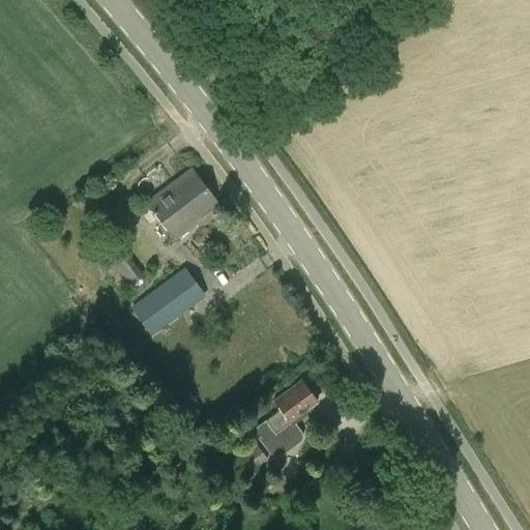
[(180,237),(221,207),(190,168),(178,177),(144,202),(147,205),(139,211),(149,224),(157,217),(174,241),(180,237)]
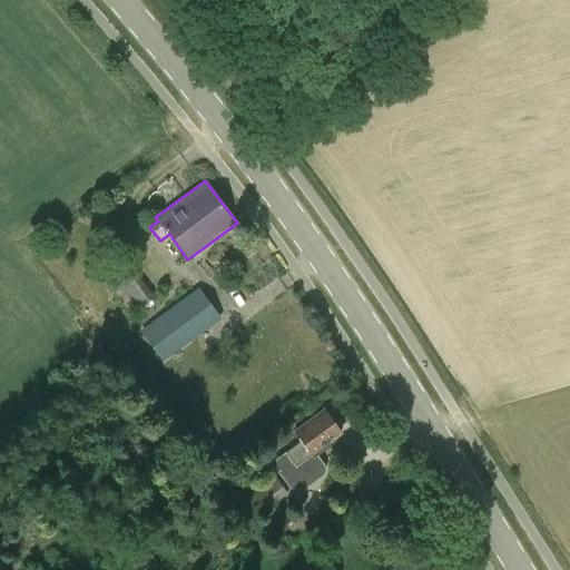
[(105,279),(131,314),(138,308),(141,313),(156,301),(153,296),(154,296),(127,263),(105,279)]
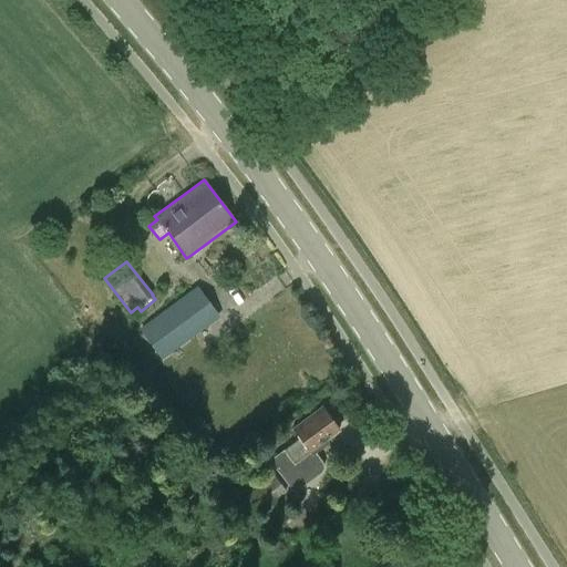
[(218,316),(197,287),(186,295),(141,329),(168,366),(175,361),(168,352),(218,316)]
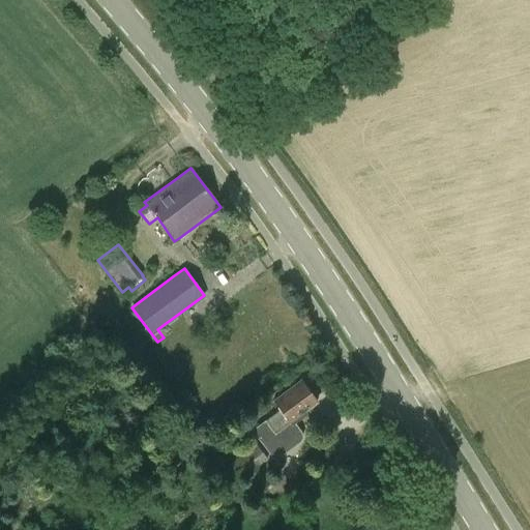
[(272,400),(280,409),(252,431),(273,460),(300,441),(302,438),(302,433),(295,423),(307,414),(304,410),(316,401),(300,380),(272,400)]
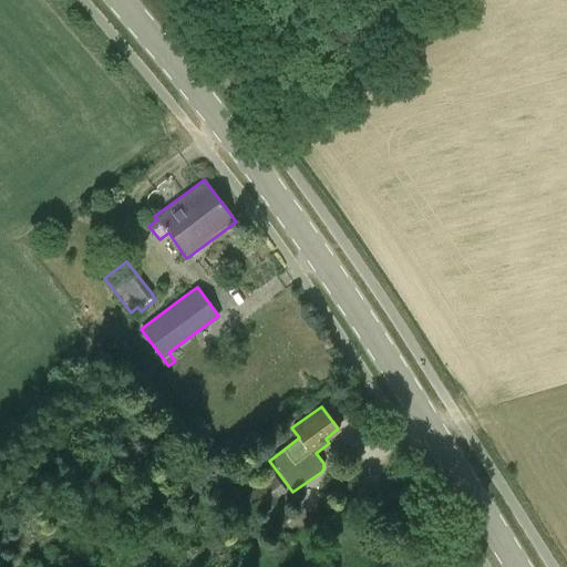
[(286,493),(271,475),(230,507),(240,522),(251,513),(255,517),(265,509),(278,525),(291,515),(278,498),(286,493)]
